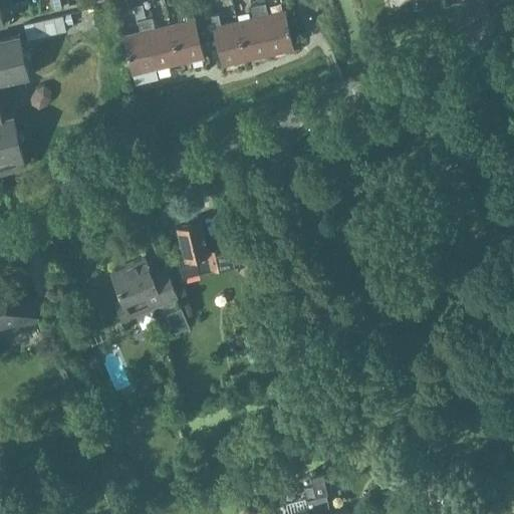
[(390,0),(392,8),(393,9),(394,9),(423,0),(390,0)]
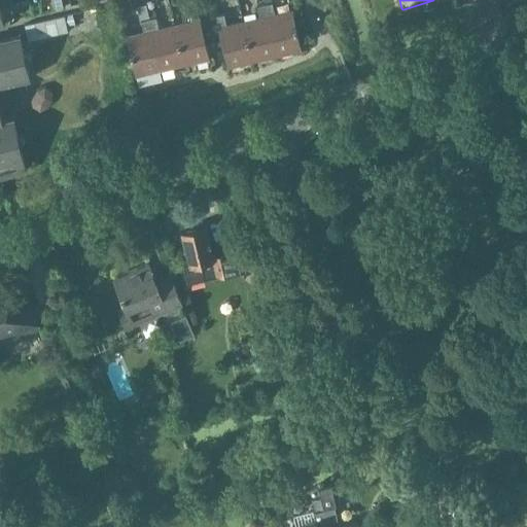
[(272,2),(265,4),(276,55),(301,49),(291,10),(275,13),(272,2)]
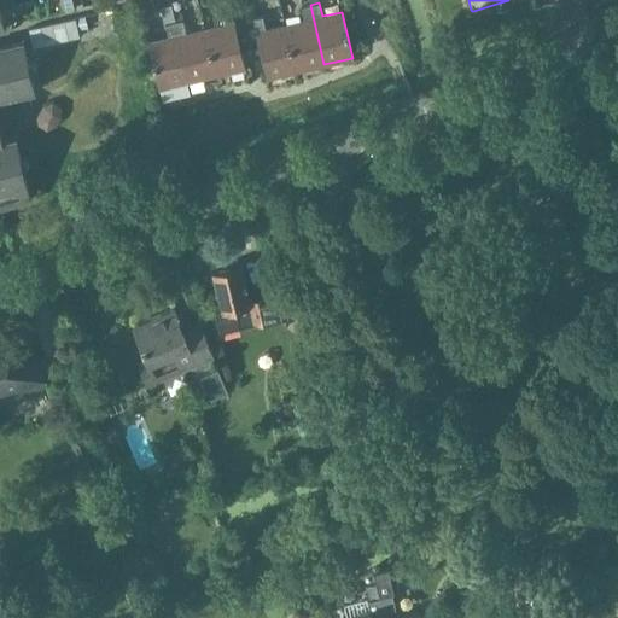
[(170,4),(161,6),(164,22),(174,19),(170,4)]
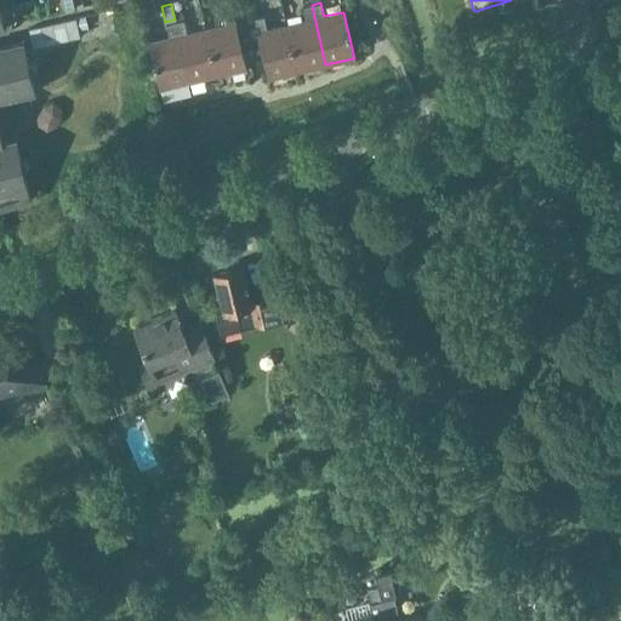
[(297,72),(325,64),(312,5),(302,7),(306,21),(286,26),(297,72)]
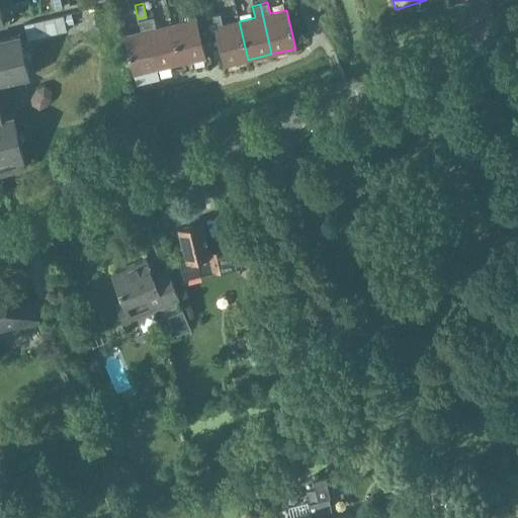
[(172,24),(181,63),(205,57),(196,18),(195,18),(193,7),(185,9),(188,20),(172,24)]
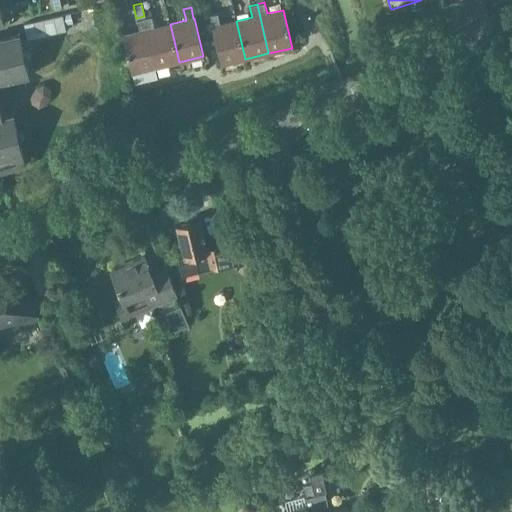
[(70,13),(63,15),(63,17),(65,24),(72,23),(70,13)]
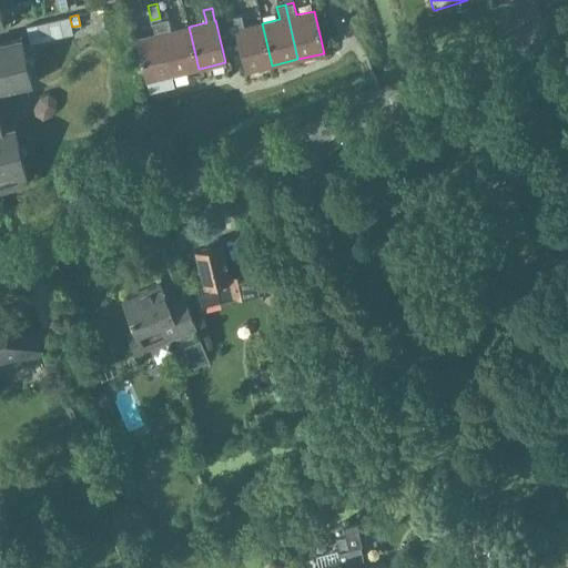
[(272,66),(262,23),(244,27),(241,14),(233,17),(236,29),(235,29),(245,72),(272,66)]
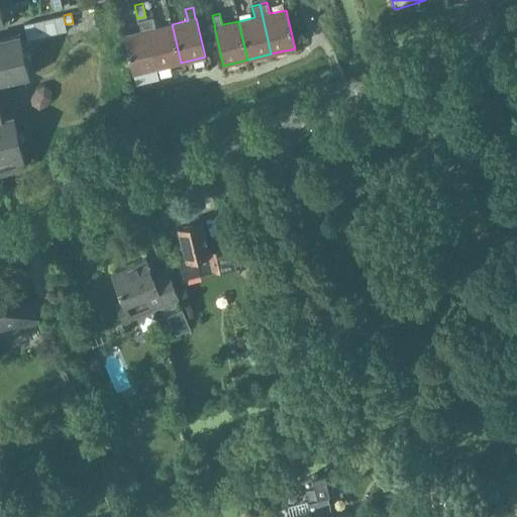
[(64,17),(64,15),(23,24),(26,36),(67,27),(66,24),(64,17)]
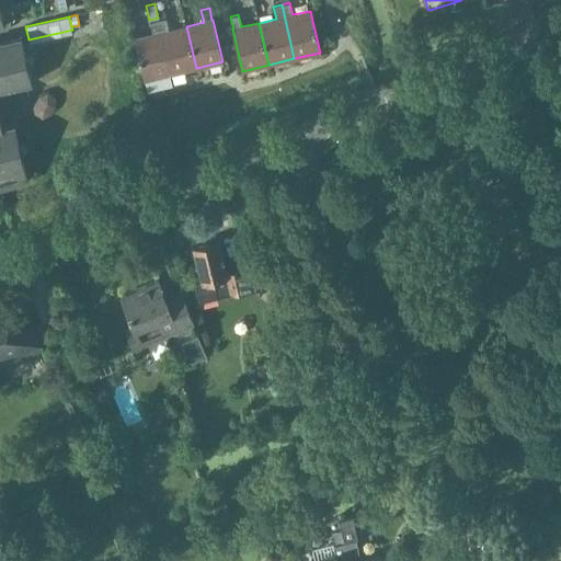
[(196,68),(186,26),(169,31),(165,18),(158,20),(171,75),(196,68)]
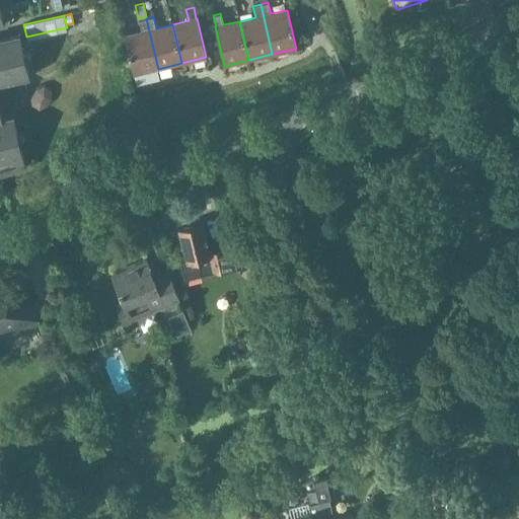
[(158,69),(146,18),(139,20),(141,31),(125,35),(134,74),(158,69)]
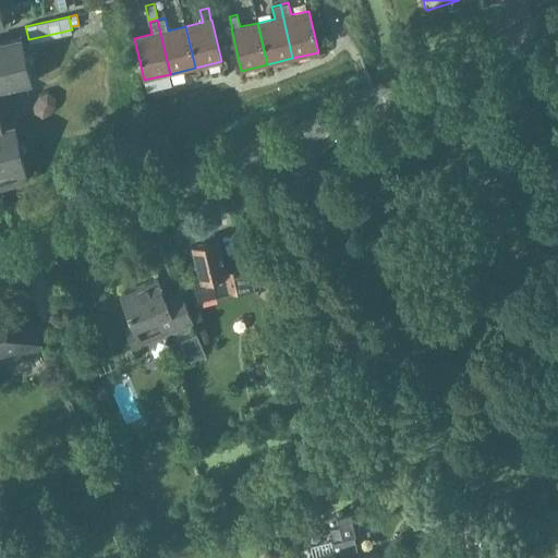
[(0,189),(28,182),(22,154),(27,145),(19,140),(14,123),(2,126),(0,118),(0,89),(32,82),(28,65),(33,58),(25,52),(21,36),(0,40),(0,189)]
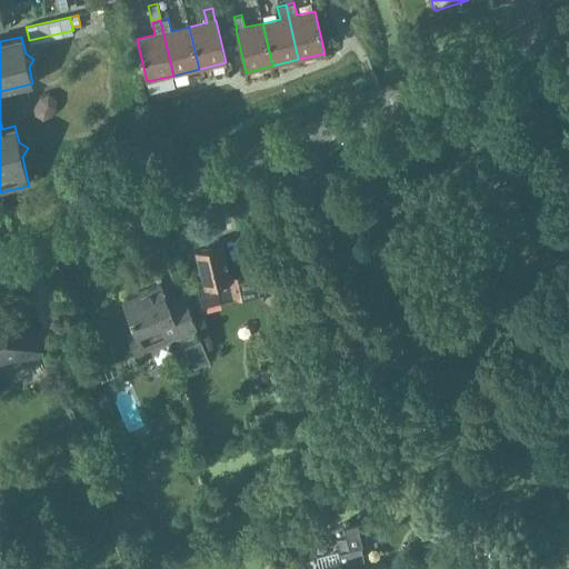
[(262,269),(243,273),(230,277),(222,243),(196,250),(205,286),(196,288),(200,306),(267,289),(262,269)]
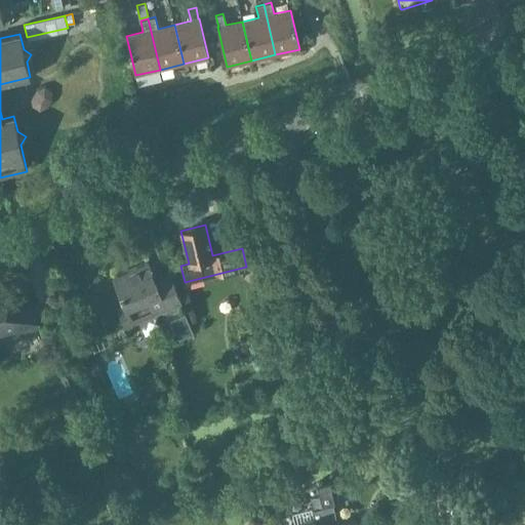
[(120,311),(127,325),(180,301),(169,276),(156,282),(148,263),(114,277),(126,308),(120,311)]
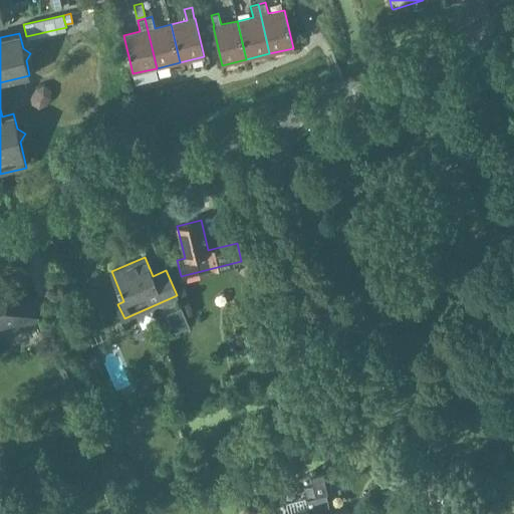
[(0,336),(40,320),(20,271),(5,278),(4,276),(0,277),(0,336)]
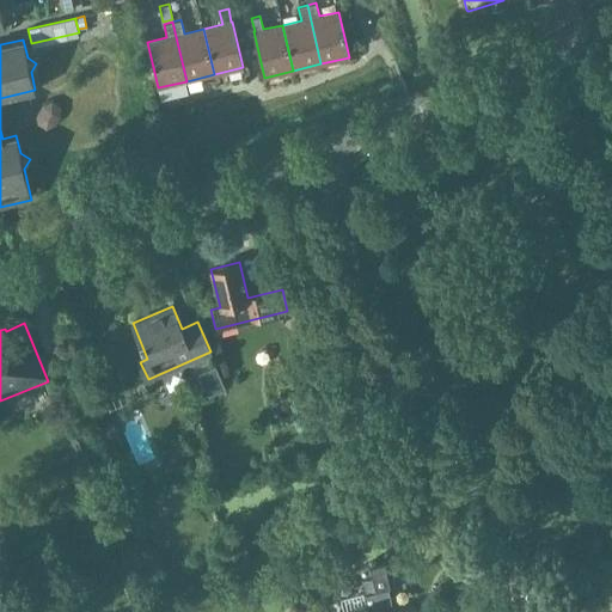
[(262,353),(273,350),(269,334),(257,336),(262,353)]
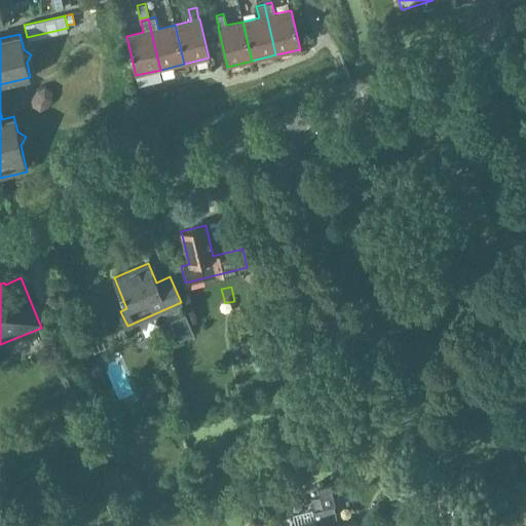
[(263,357),(252,361),(256,372),(267,367),(263,357)]
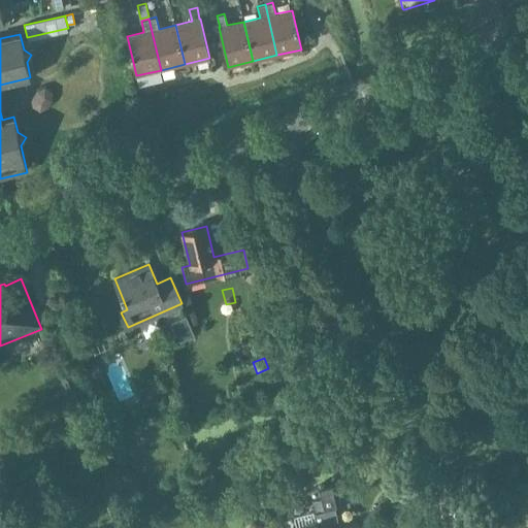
[(98,370),(88,374),(94,389),(104,385),(98,370)]
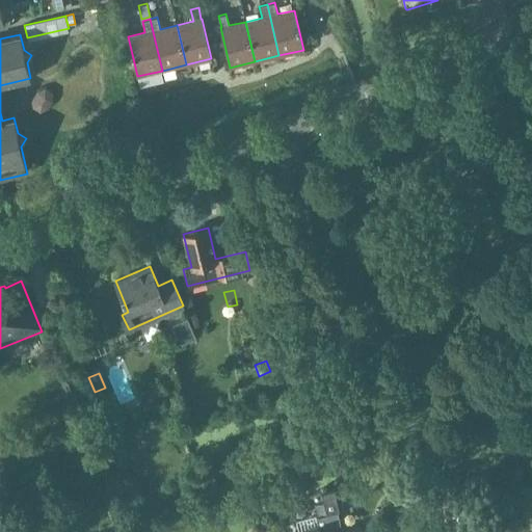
[(112,446),(99,449),(102,462),(115,459),(112,446)]
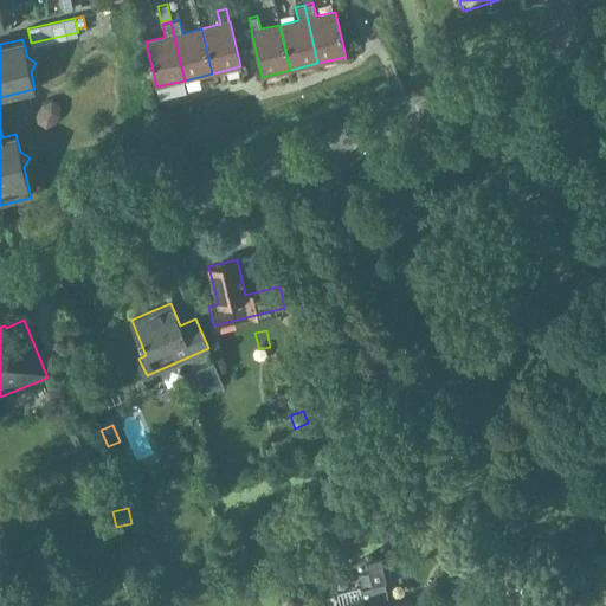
[(471,532),(461,534),(464,549),(475,547),(471,532)]
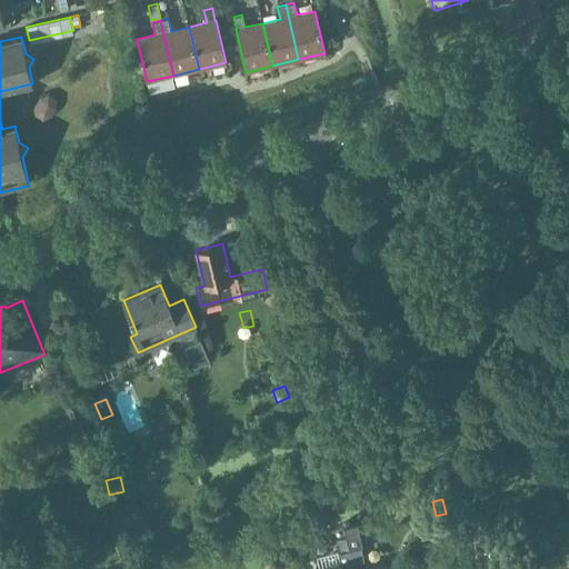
[(358,525),(345,528),(347,539),(349,550),(361,548),(362,547),(358,525)]
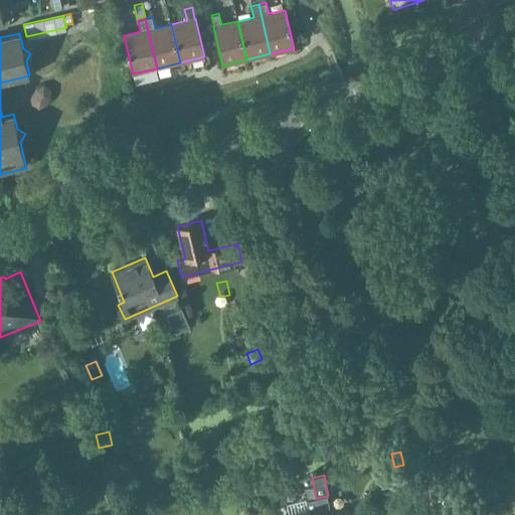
[(314,488),(306,490),(308,500),(316,498),(314,488)]
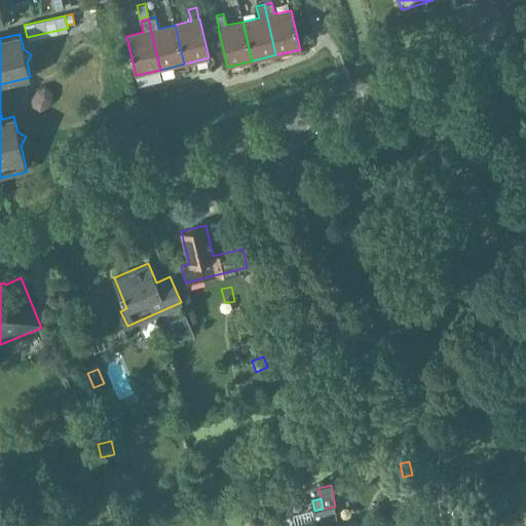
[(360,525),(359,520),(333,525),(330,525),(329,522),(338,520),(335,508),(313,512),(315,520),(316,525),(360,525)]
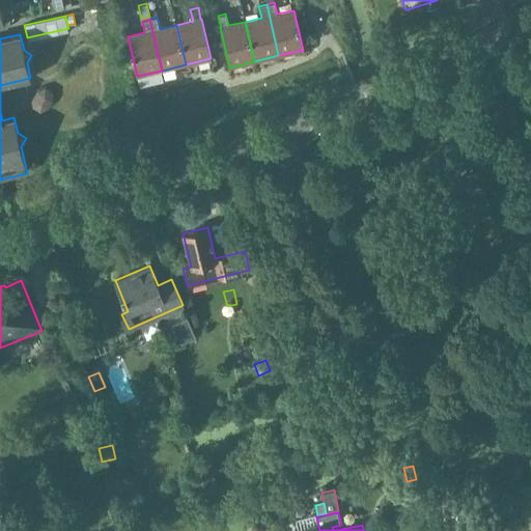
[(319,530),(318,525),(316,516),(316,514),(296,519),(298,529),(298,530),(319,530)]
